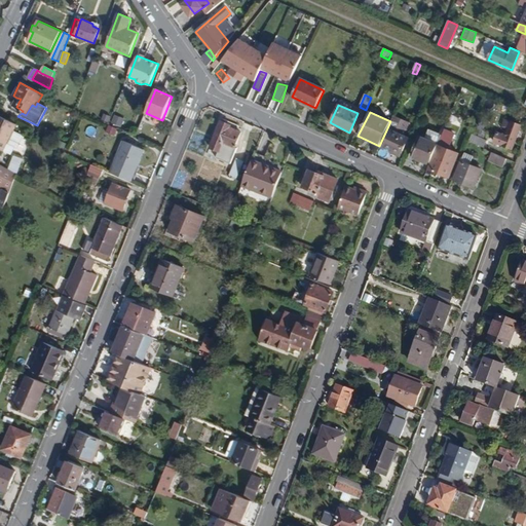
[(111,123),(120,127),(124,118),(114,114),(111,123)]
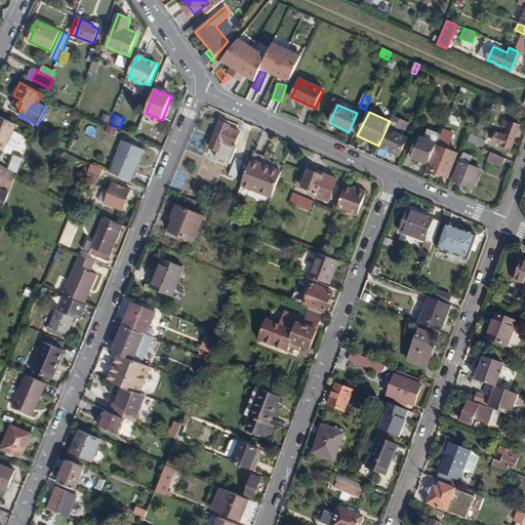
[(0,149),(3,151),(16,124),(0,115),(0,149)]
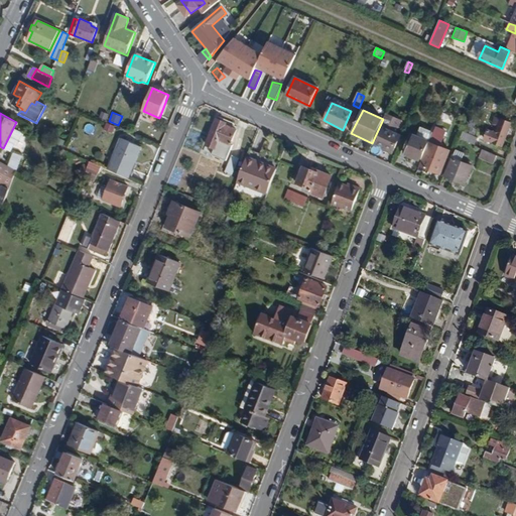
[(223,142),(230,145),(236,129),(226,125),(227,123),(217,119),(207,145),(219,150),(223,142)]
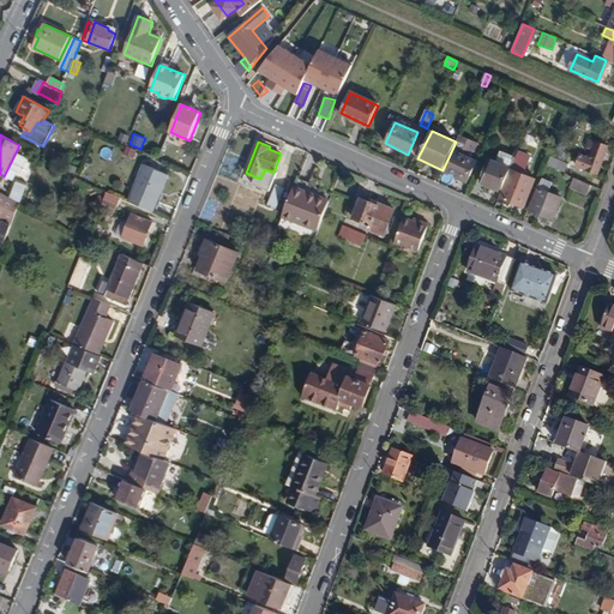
[(577,166),(597,174),(608,146),(596,142),(589,158),(581,155),(577,166)]
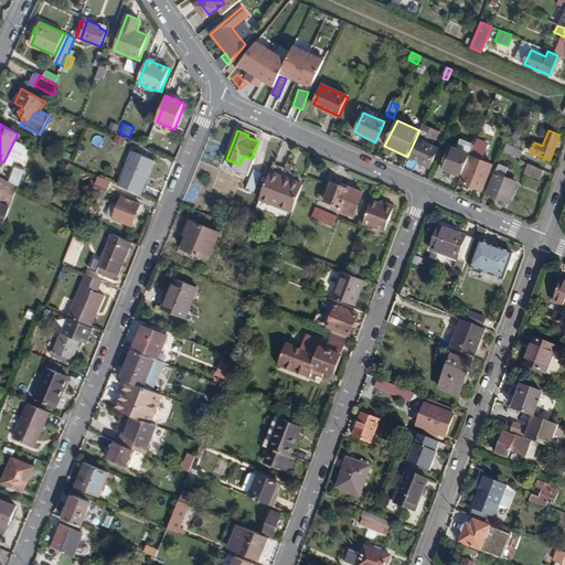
[(419,166),(429,170),(438,149),(433,147),(436,140),(428,137),(425,144),(420,141),(414,158),(422,161),(419,166)]
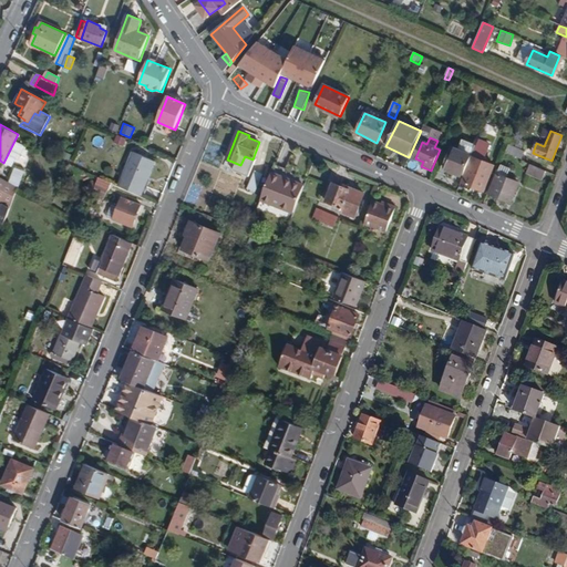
[(443,169),(463,177),(472,156),(476,145),(463,140),(459,150),(453,147),(443,169)]
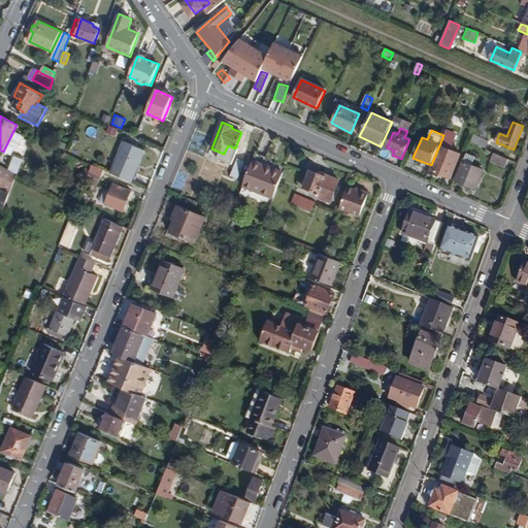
[(431,170),(450,178),(460,155),(450,150),(456,135),(446,131),(443,135),(439,145),(441,146),(431,170)]
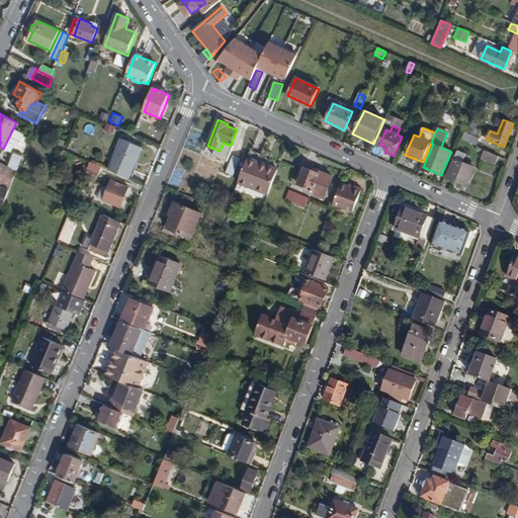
[(477,145),(480,138),(464,132),(461,139),(477,145)]
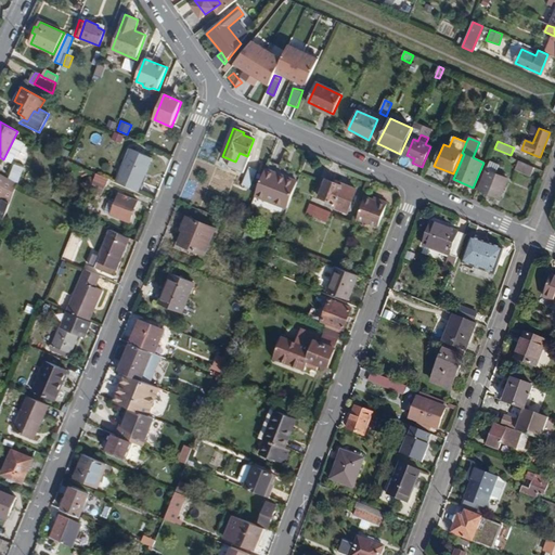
[(117,181),(139,191),(153,158),(131,150),(117,181)]
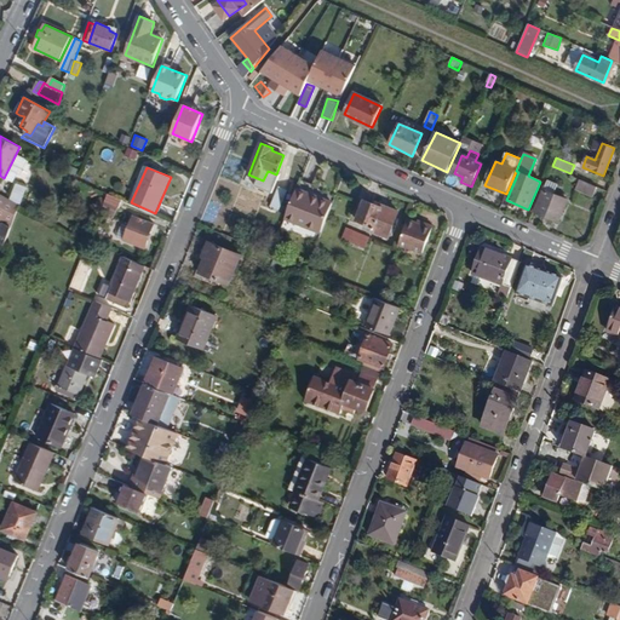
[(577,190),(592,197),(597,187),(580,179),(577,190)]
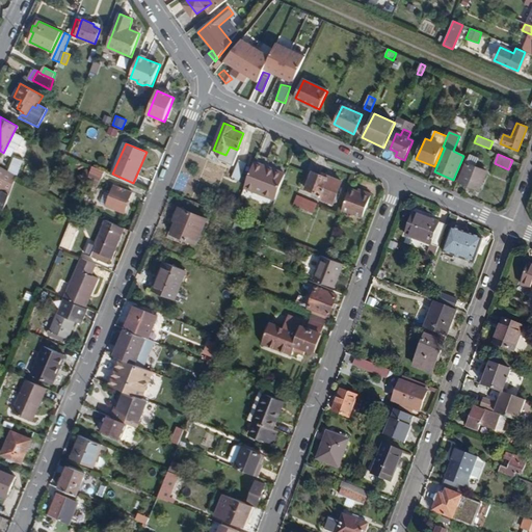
[(8,170),(18,176),(24,159),(15,155),(8,170)]
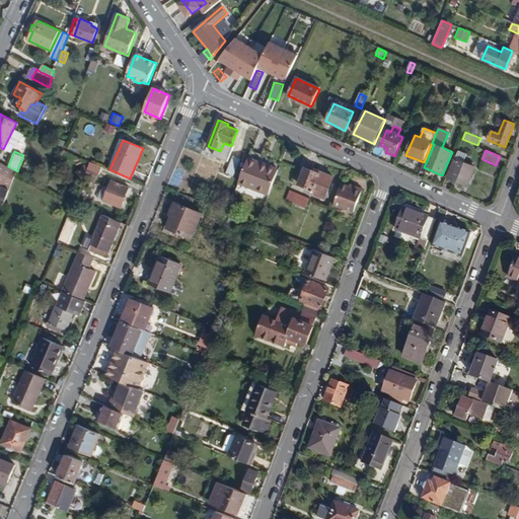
[(467,187),(474,167),(464,162),(467,154),(459,151),(449,177),(467,187)]
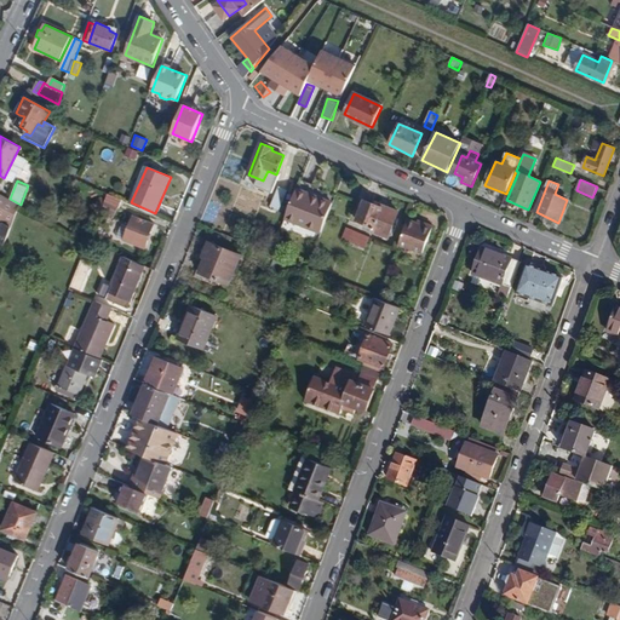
[(273,206),(281,210),(290,190),(281,185),(273,206)]
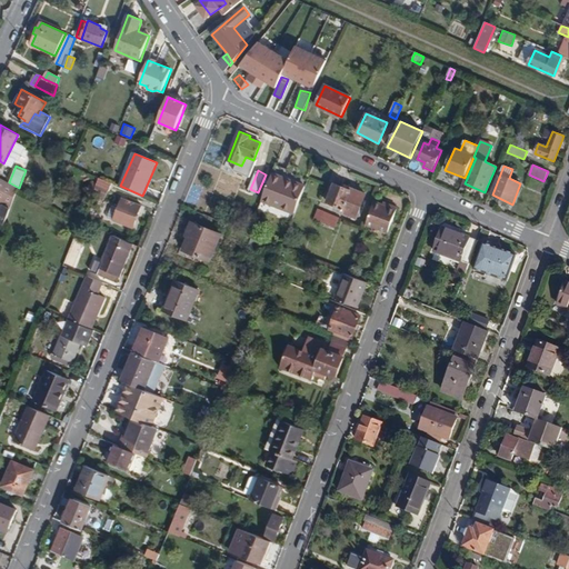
[(263,200),(295,212),(306,185),(276,172),(263,200)]
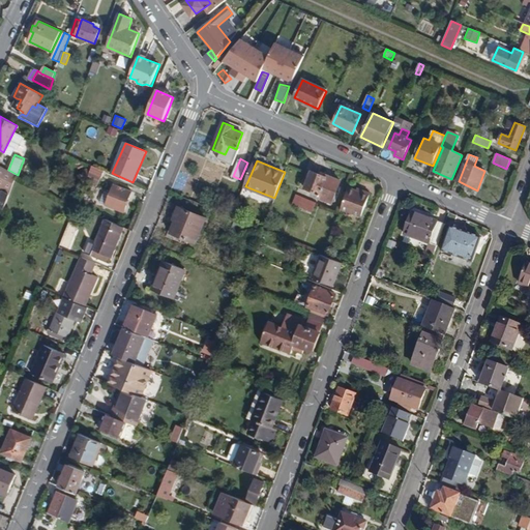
[(0,176),(15,184),(18,175),(8,170),(0,165),(0,176)]
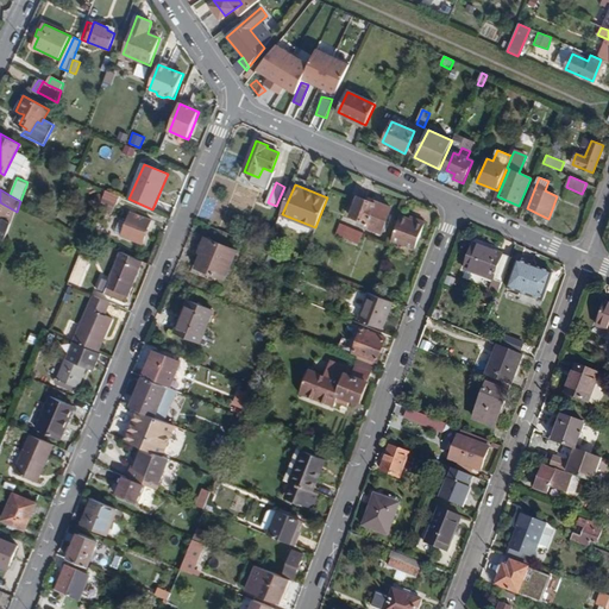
[(99,207),(111,212),(120,195),(107,189),(99,207)]
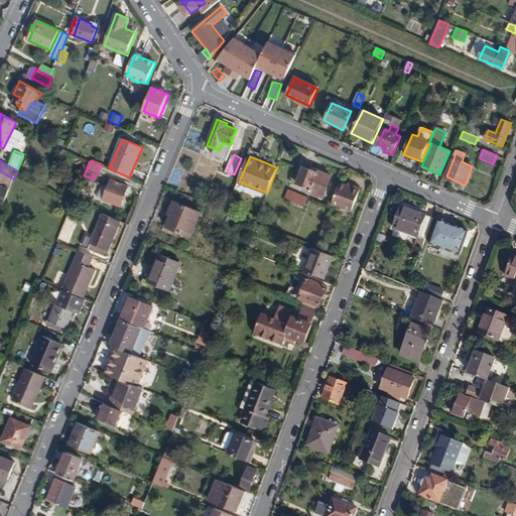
[(309,192),(324,198),(332,176),(318,170),(317,173),(302,167),(296,183),(310,188),(309,192)]
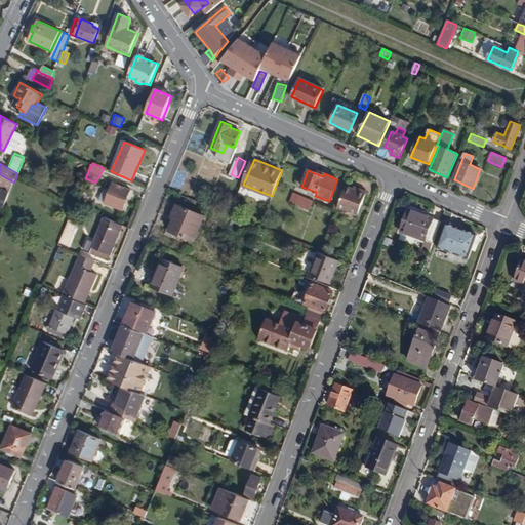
[(0,187),(3,189),(0,196),(0,204),(5,207),(14,183),(0,174),(0,187)]
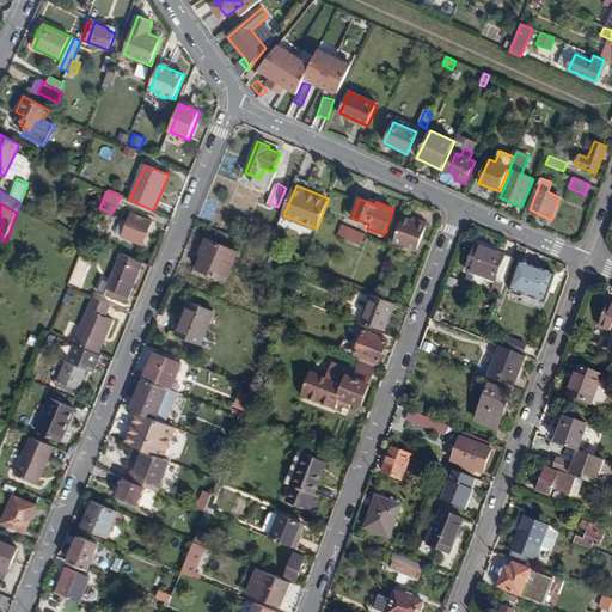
[(116,233),(144,244),(153,221),(133,214),(129,222),(123,220),(116,233)]
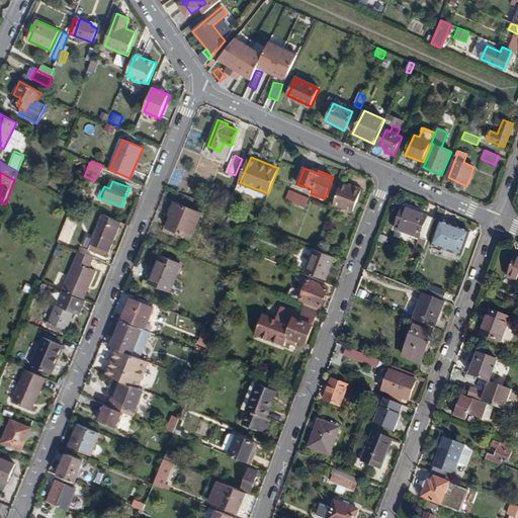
[(334,203),(355,211),(364,188),(355,185),(354,187),(350,185),(342,182),(334,203)]
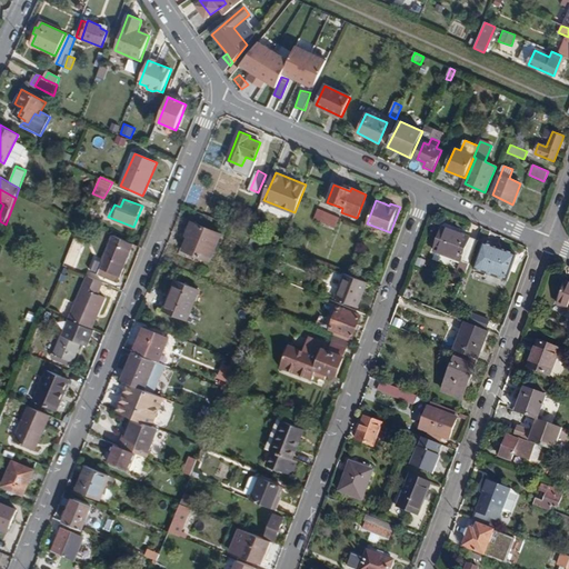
[(313,220),(335,228),(339,218),(318,209),(313,220)]
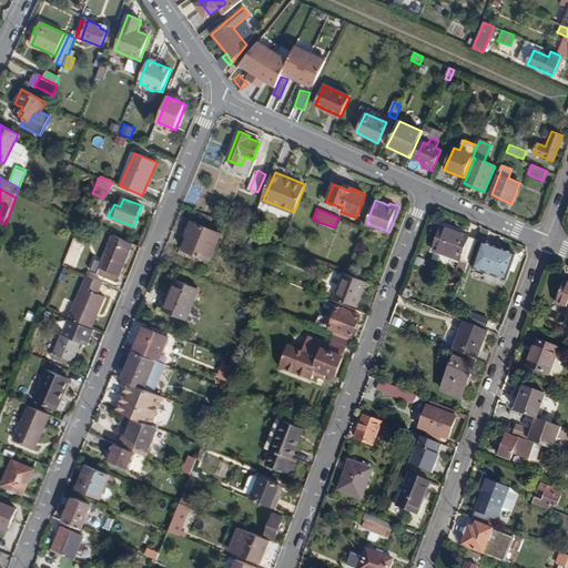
[(81,222),(88,224),(92,213),(85,210),(81,222)]
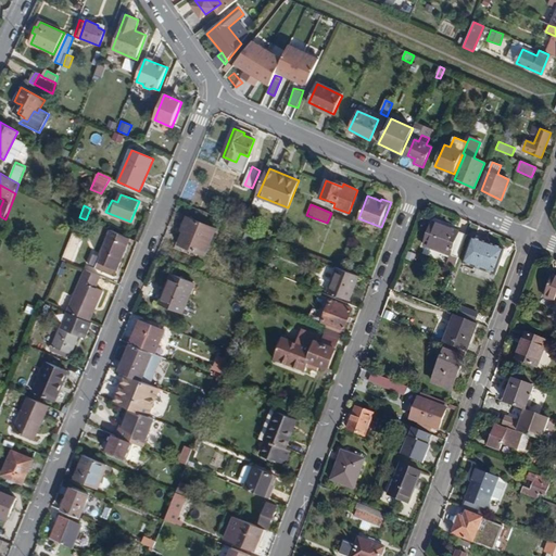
[(191,250),(204,255),(216,229),(187,216),(174,248),(189,254),(191,250)]
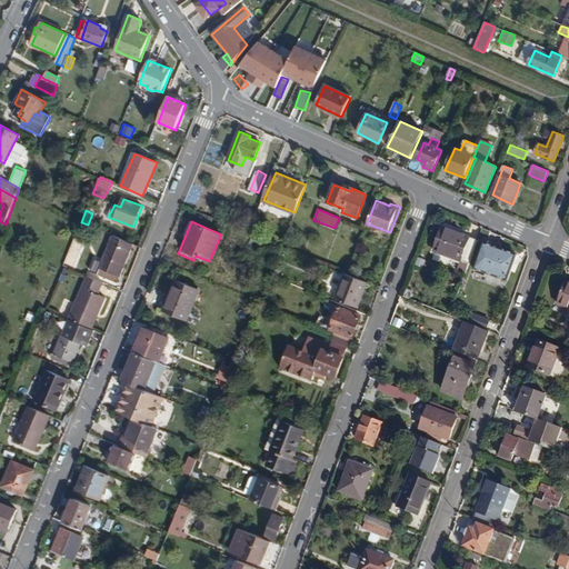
[(460,271),(466,272),(478,241),(443,228),(435,252),(462,262),(460,271)]
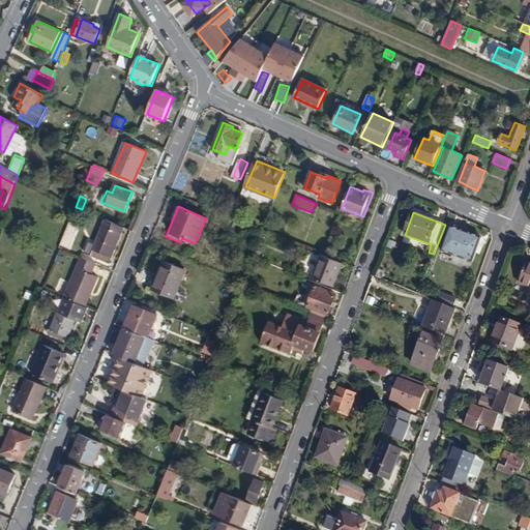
[(111,257),(113,258),(125,228),(107,219),(93,249),(98,252),(96,257),(108,262),(111,257)]
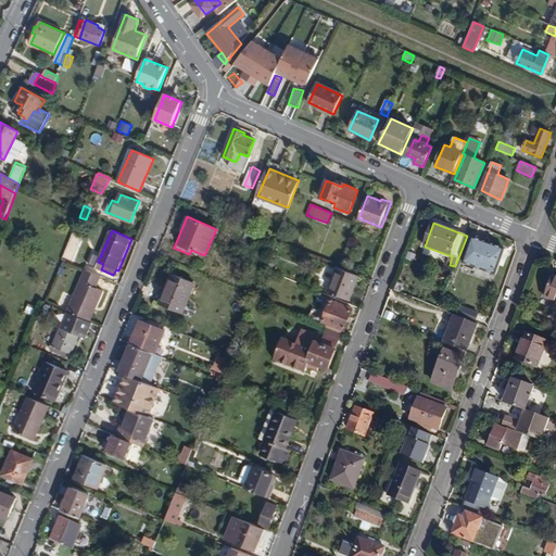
[(248,237),(262,242),(264,237),(251,231),(248,237)]
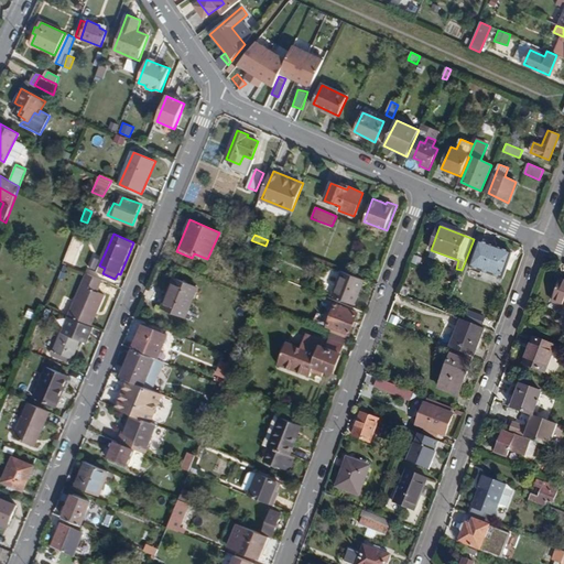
[(508,267),(505,266),(509,252),(480,241),(470,268),(503,279),(508,267)]
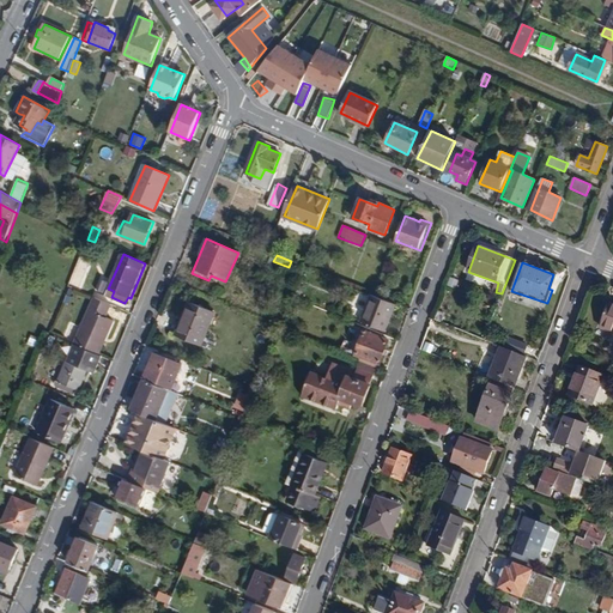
[(360,321),(386,332),(396,304),(372,295),(360,321)]
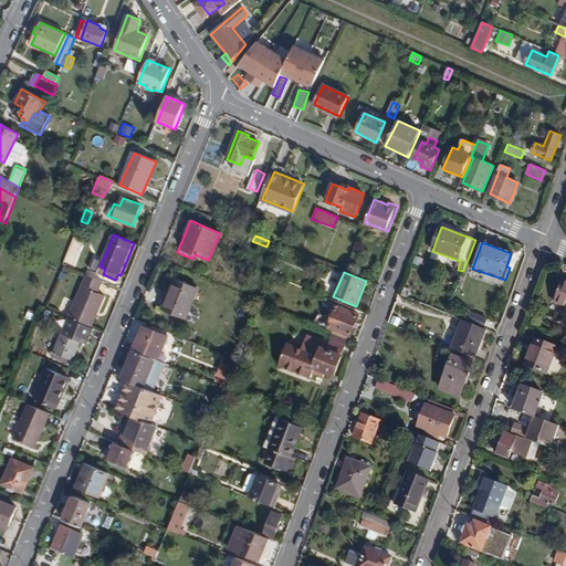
[(70,318),(88,326),(95,312),(100,313),(106,296),(98,293),(101,287),(92,283),(95,278),(87,274),(70,318)]
